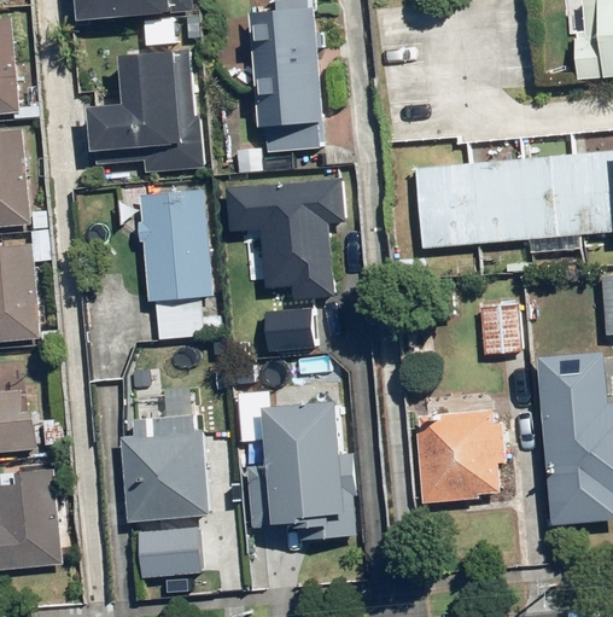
[(86,0),(88,18),(192,11),(191,0),(86,0)]
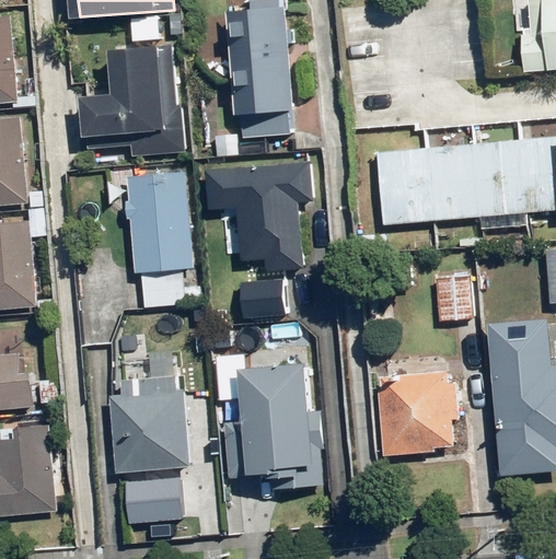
[(292,137),(282,0),(226,0),(236,140),(292,137)]
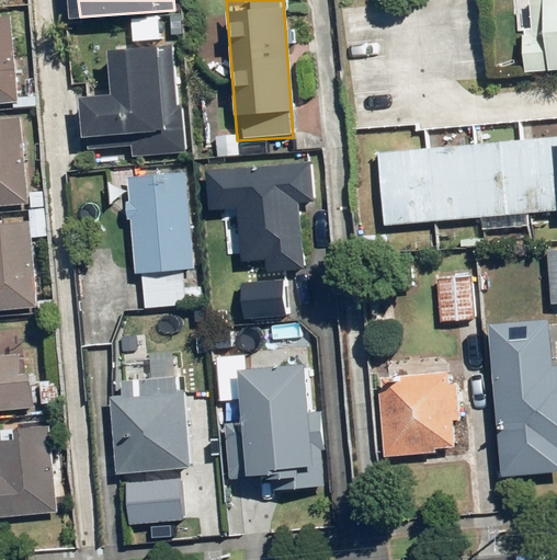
[(556,71),(556,0),(529,0),(532,34),(522,35),(525,75),(556,71)]
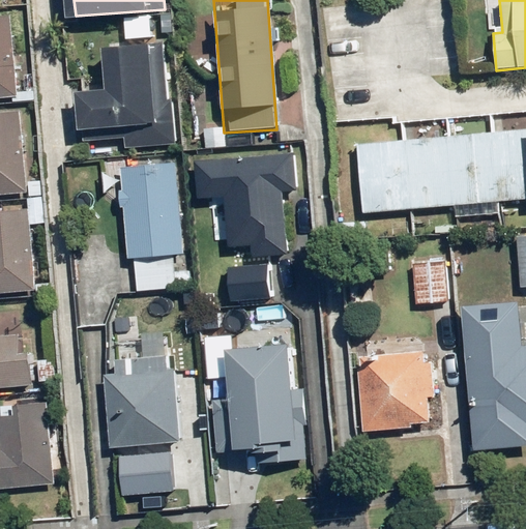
[(0,97),(16,96),(9,16),(0,16),(0,97)]
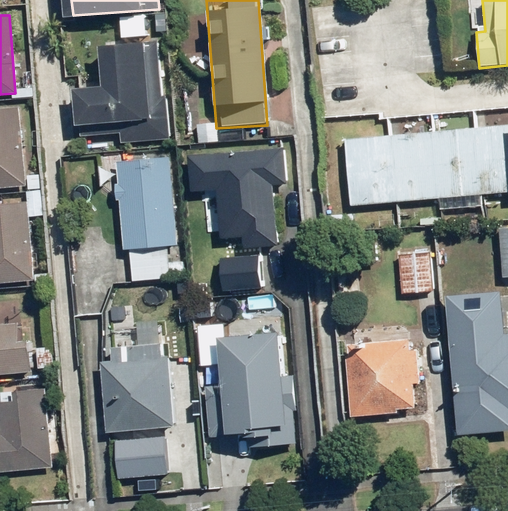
[(82,83),(86,130),(121,127),(121,138),(172,134),(168,90),(163,91),(158,34),(104,38),(108,81),(82,83)]
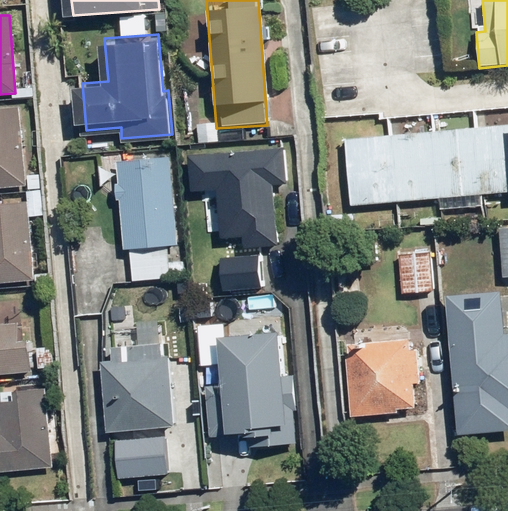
[(0,189),(25,187),(18,107),(0,108),(0,189)]
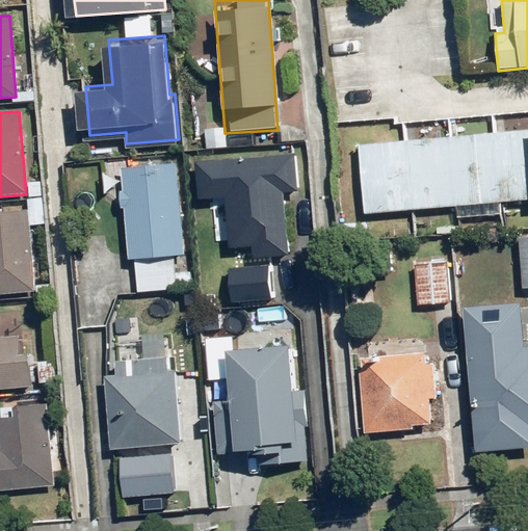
[(527,129),(357,145),(363,214),(527,198),(527,129)]
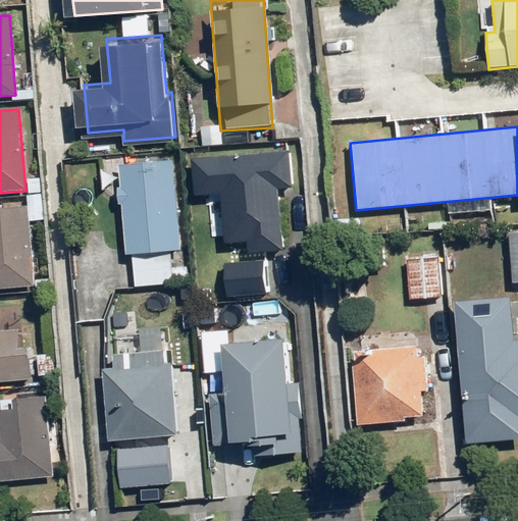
[(292,191),(289,155),(206,162),(214,259),(275,254),(270,192),(292,191)]
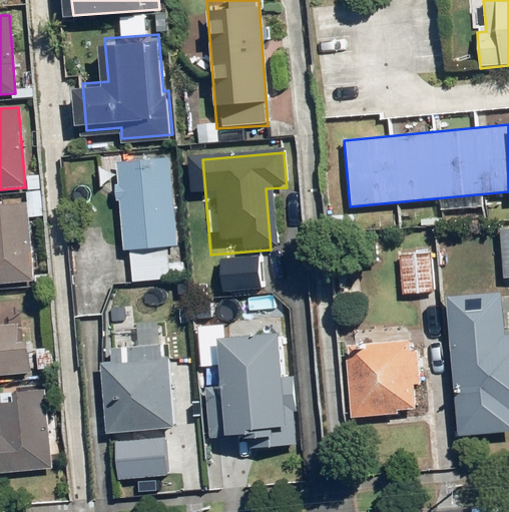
[(178,245),(171,155),(115,160),(122,250),(126,249),(127,265),(168,262),(167,246),(178,245)]
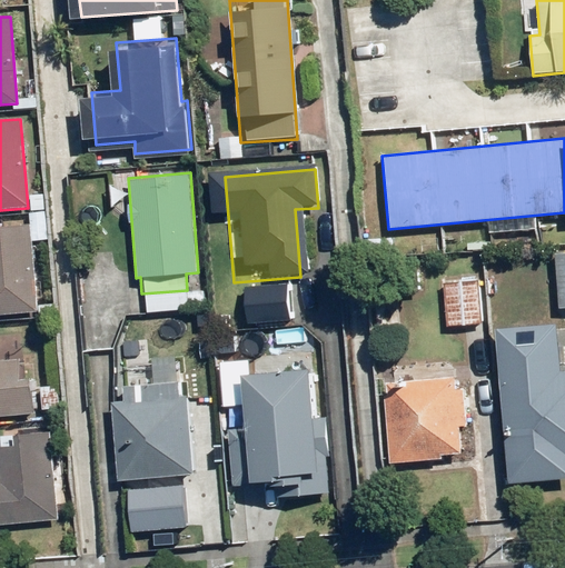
[(0,315),(37,311),(29,225),(0,227),(0,315)]
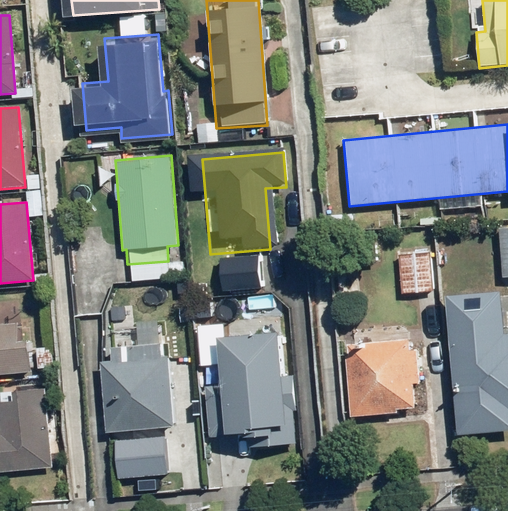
[(507,277),(507,226),(498,227),(501,277),(507,277)]
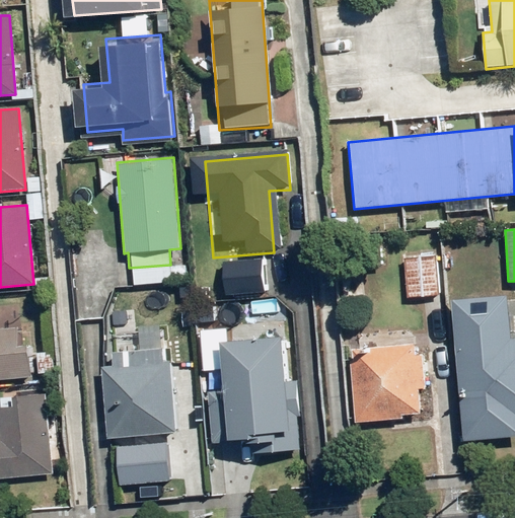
[(438,295),(434,256),(401,260),(406,298),(438,295)]
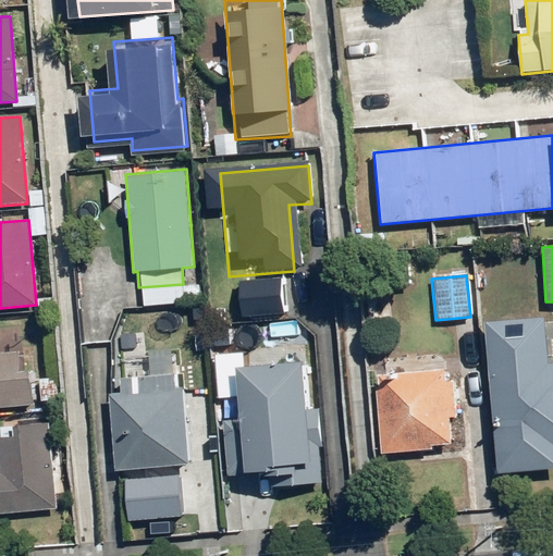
[(552,361),(551,362),(547,316),(487,321),(500,473),(552,468),(552,361)]
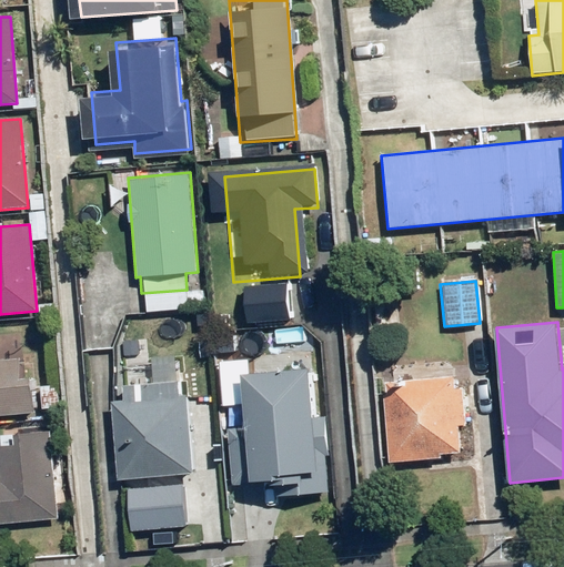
[(0,415),(34,413),(32,378),(20,378),(19,361),(0,361),(0,415)]
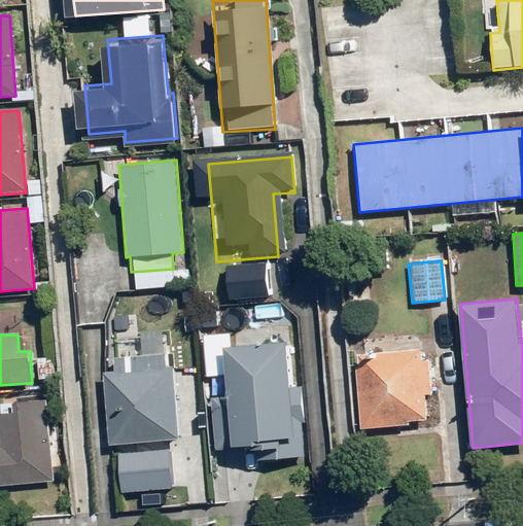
[(407,421),(427,419),(425,393),(430,393),(427,359),(422,359),(421,349),(357,354),(358,366),(353,366),(359,429),(408,425),(407,421)]
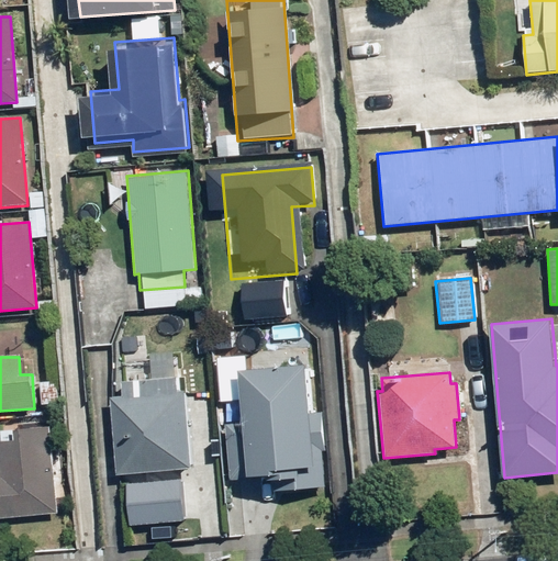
[(118,472),(187,467),(179,374),(120,380),(122,396),(111,397),(118,472)]
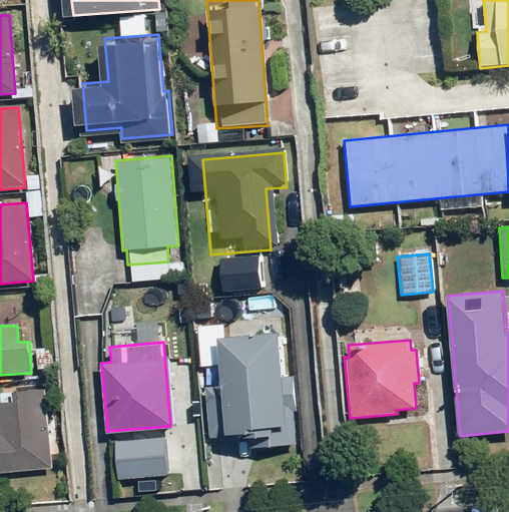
[(279,439),(271,352),(217,357),(224,443),(279,439)]
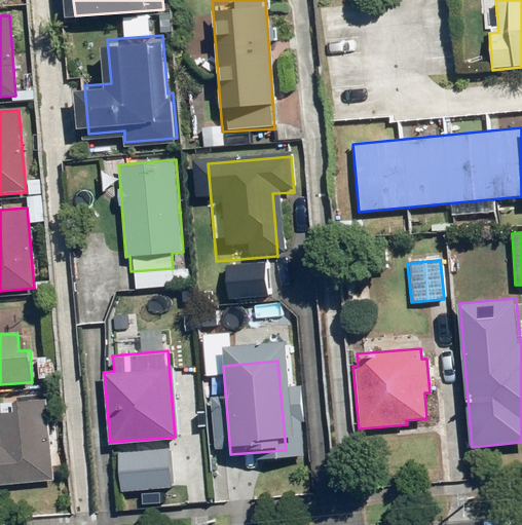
[(0,484),(51,481),(45,400),(12,403),(12,412),(0,413),(0,484)]
